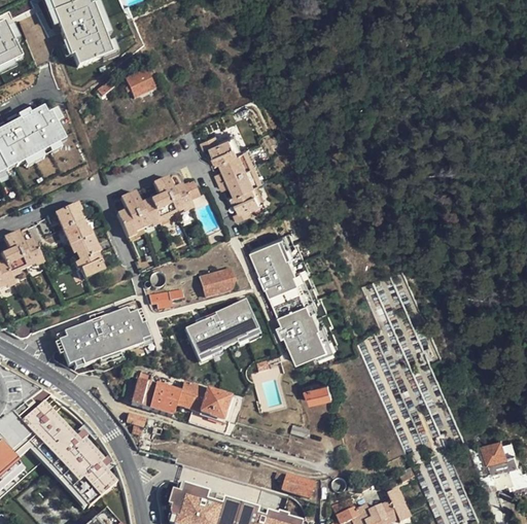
[(61,22),(75,66),(118,51),(113,34),(113,35),(102,0),(95,0),(92,1),(91,0),(44,0),(53,24),(61,22)]
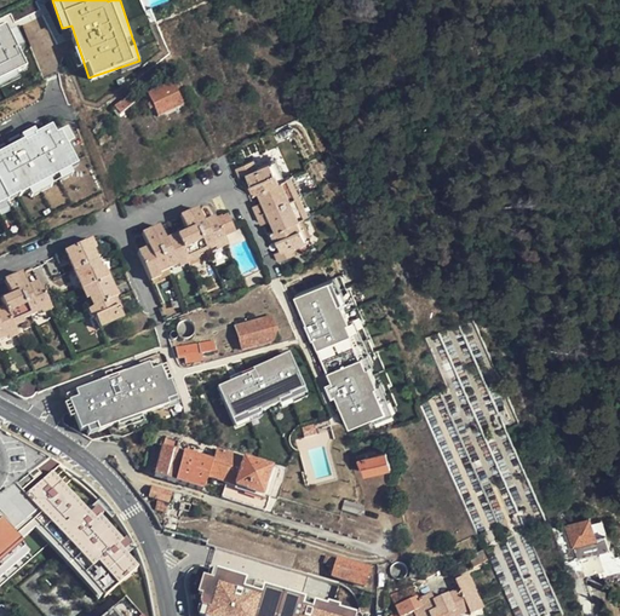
[(183,101),(172,79),(149,91),(153,98),(148,101),(151,109),(156,107),(159,111),(183,101)]
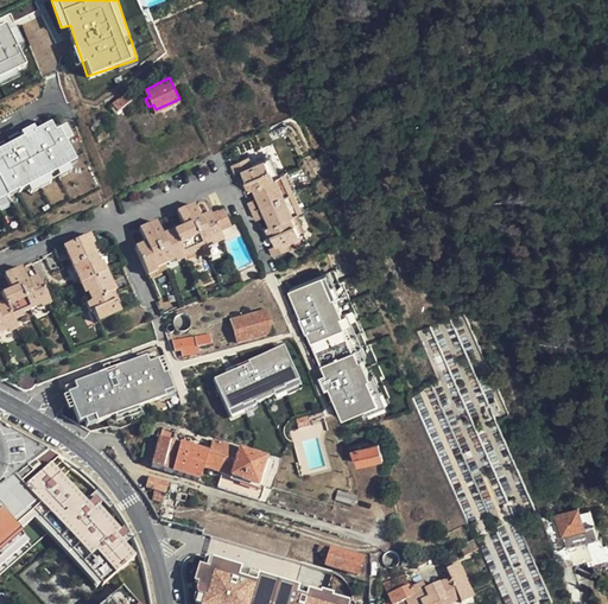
[(128,90),(111,103),(115,109),(134,96),(128,90)]
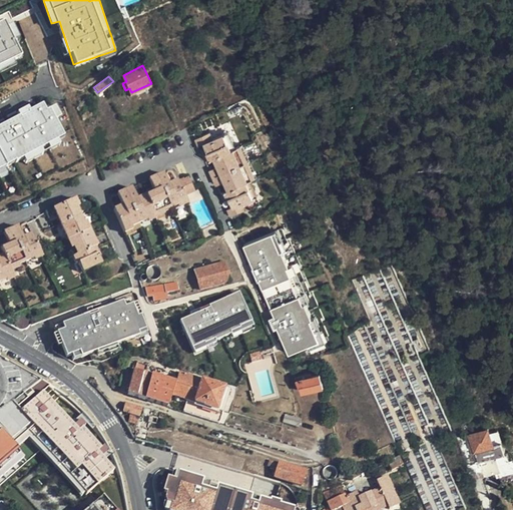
[(31,158),(65,141),(43,102),(27,110),(20,114),(0,123),(0,168),(28,154),(31,158)]
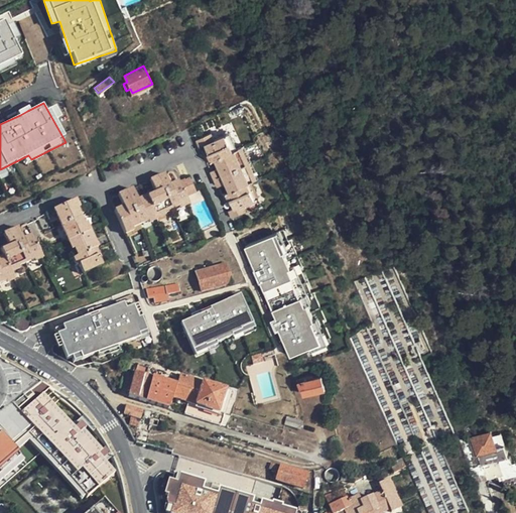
[(232,149),(226,133),(214,138),(211,131),(197,138),(201,145),(206,143),(209,150),(208,151),(211,158),(215,156),(220,154),(232,149)]
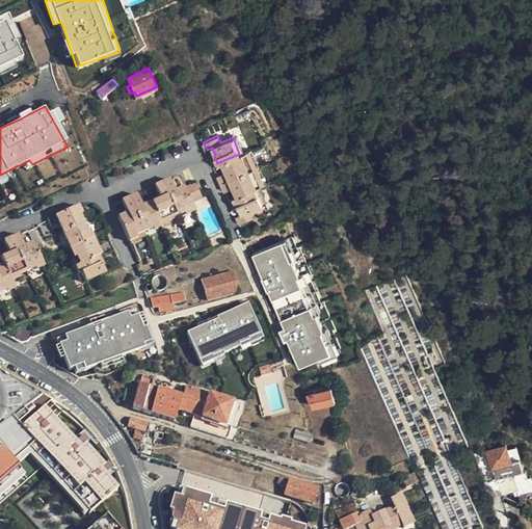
[(237,135),(233,137),(239,154),(244,152),(237,135)]
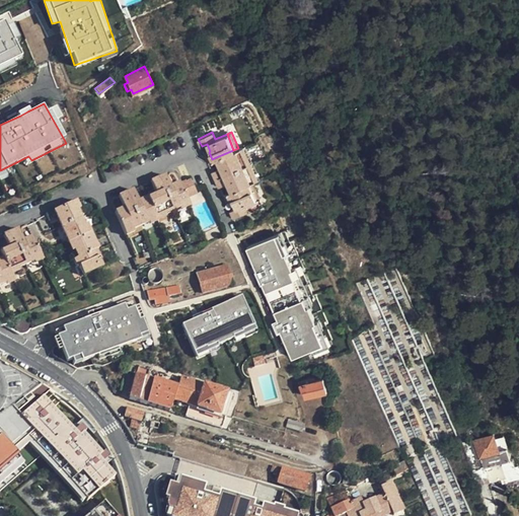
[(240,147),(247,162),(251,160),(244,145),(240,147)]
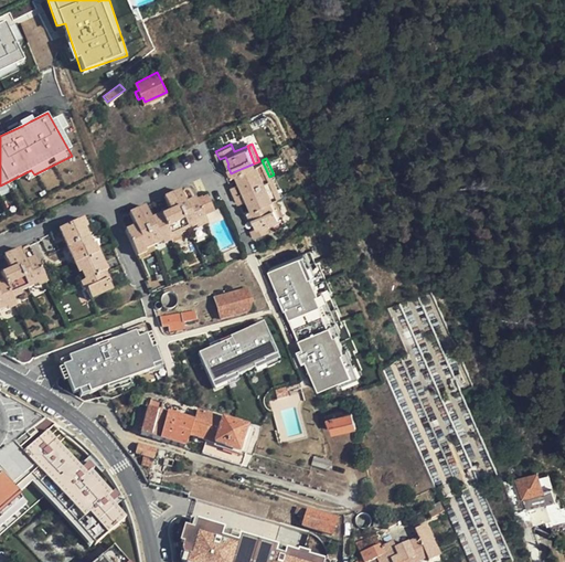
[(259,161),(254,163),(241,169),(245,178),(240,181),(231,184),(234,192),(269,177),(262,160),(259,161)]
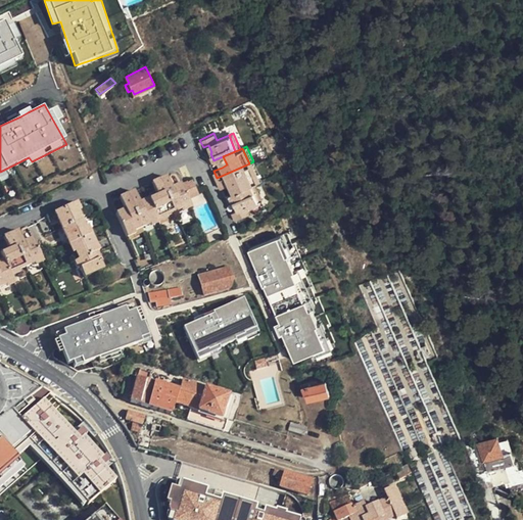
[(223,156),(218,158),(222,168),(227,164),(223,156)]
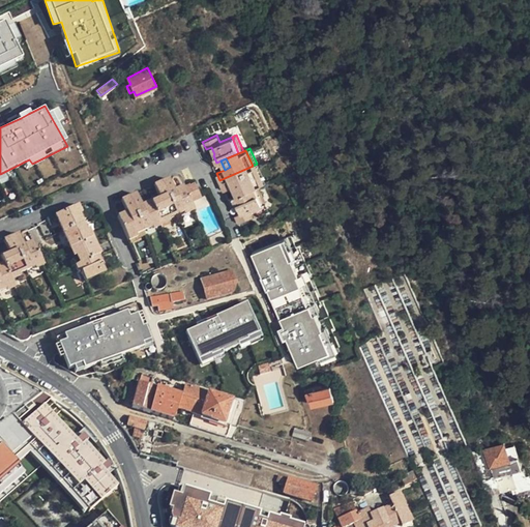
[(257,164),(253,166),(259,181),(263,180),(257,164)]
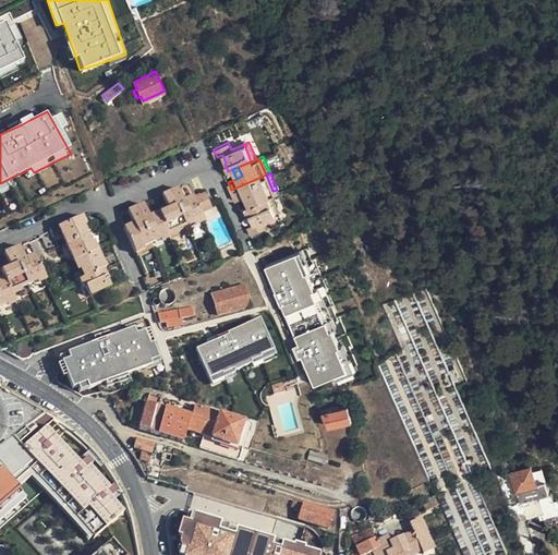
[(273,191),(266,175),(231,190),(235,198),(243,195),(250,193),(252,200),(266,194),(271,192),(273,191)]
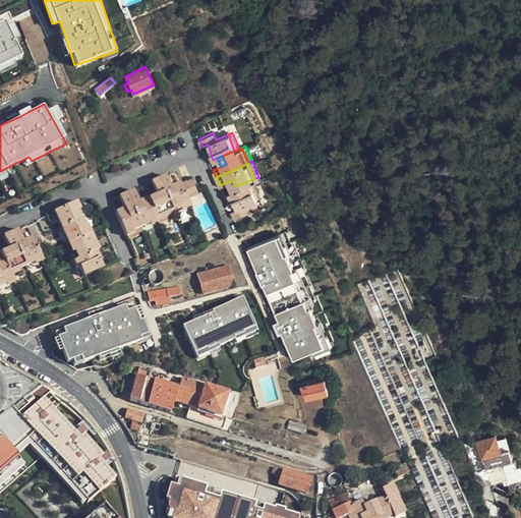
[(167,174),(159,178),(173,211),(180,207),(189,203),(186,196),(181,184),(173,187),(171,184),(167,174)]
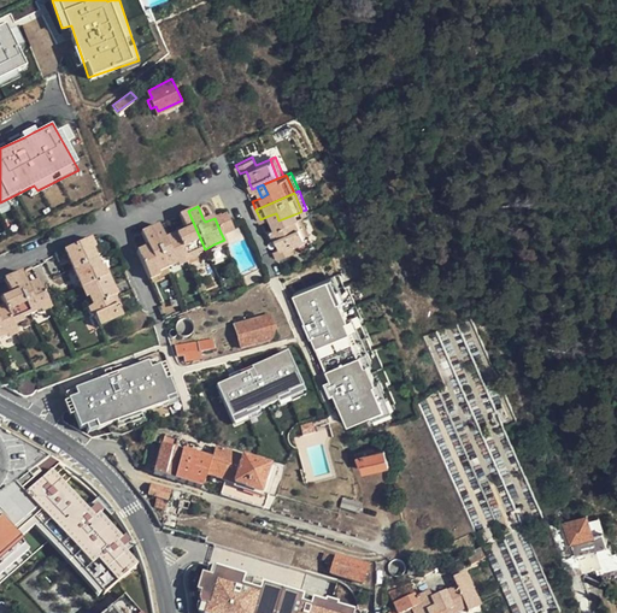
[(184,230),(175,235),(186,258),(195,253),(205,249),(188,211),(177,214),(183,228),(184,230)]
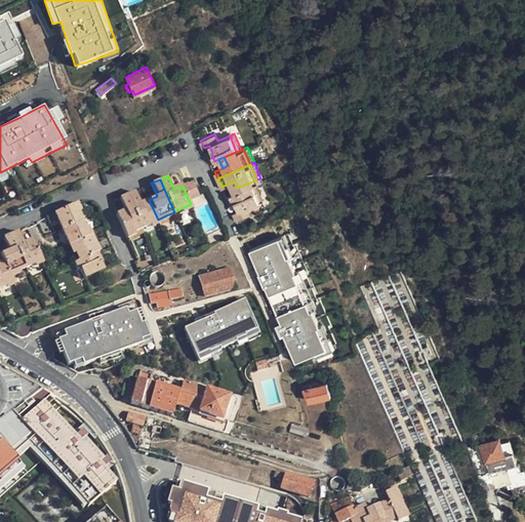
[(193,181),(183,186),(188,198),(199,194),(193,181)]
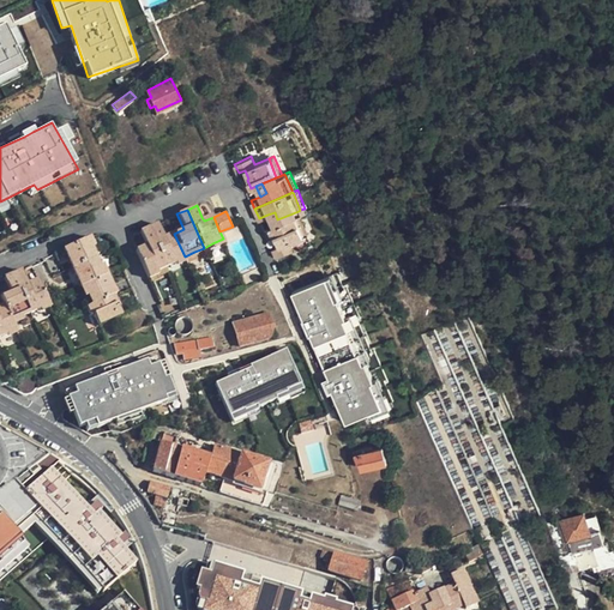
[(299,211),(293,213),(301,234),(307,230),(299,211)]
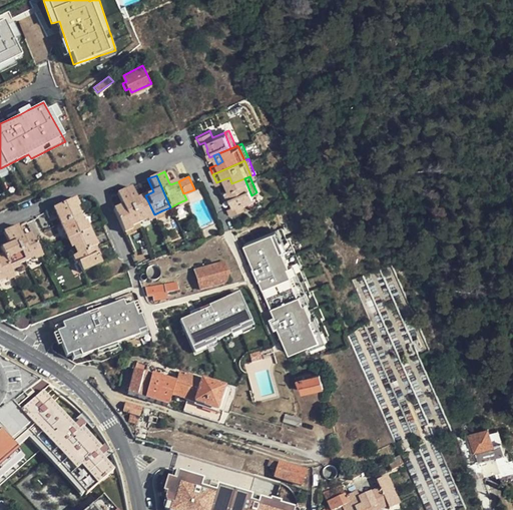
[(229,177),(223,179),(226,185),(231,183),(229,177)]
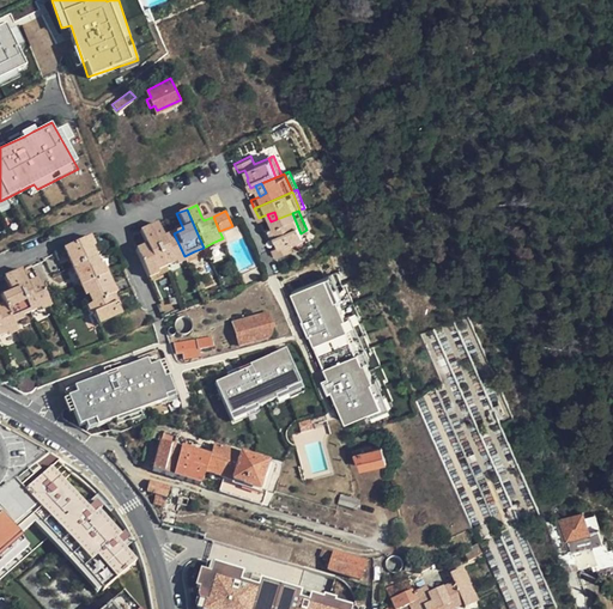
[(277,219),(271,221),(267,224),(271,232),(272,232),(277,243),(271,245),(274,255),(291,248),(287,239),(301,233),(292,213),(277,219)]
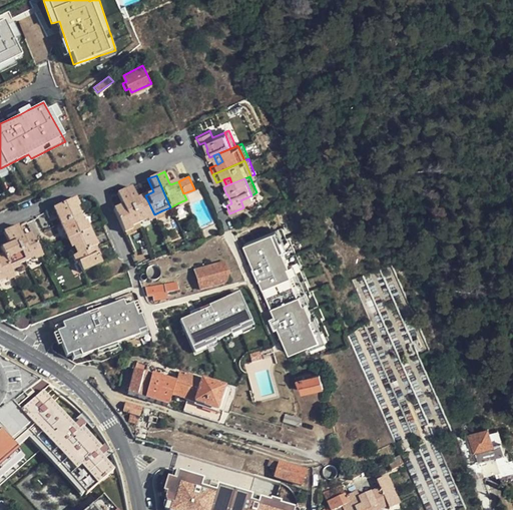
[(131,185),(123,189),(138,221),(145,217),(154,214),(145,195),(137,199),(136,195),(131,185)]
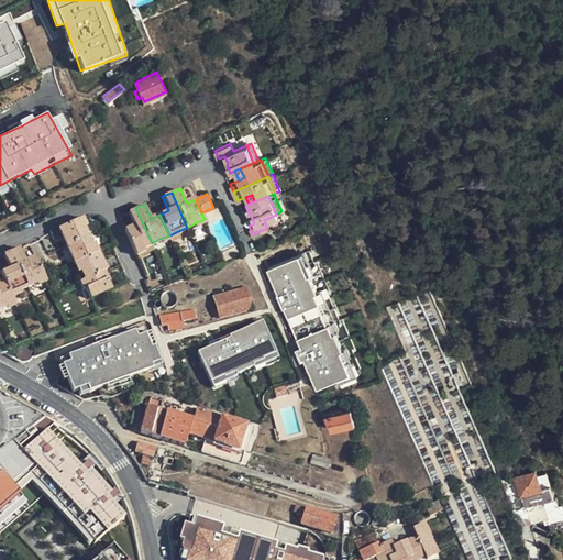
[(152,243),(135,208),(127,212),(132,223),(133,227),(125,230),(134,251),(143,246),(152,243)]
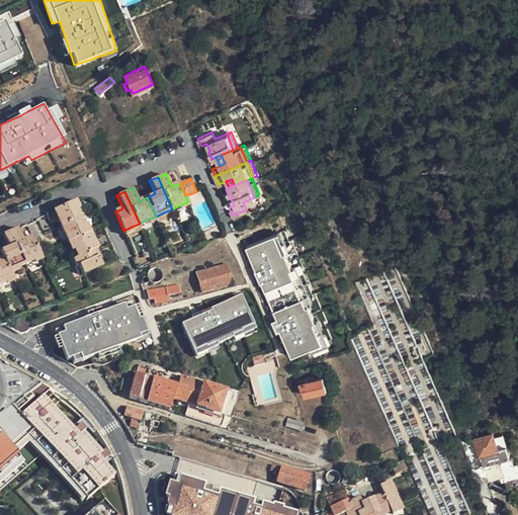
[(55,208),(62,225),(81,217),(79,209),(81,208),(78,199),(55,208)]
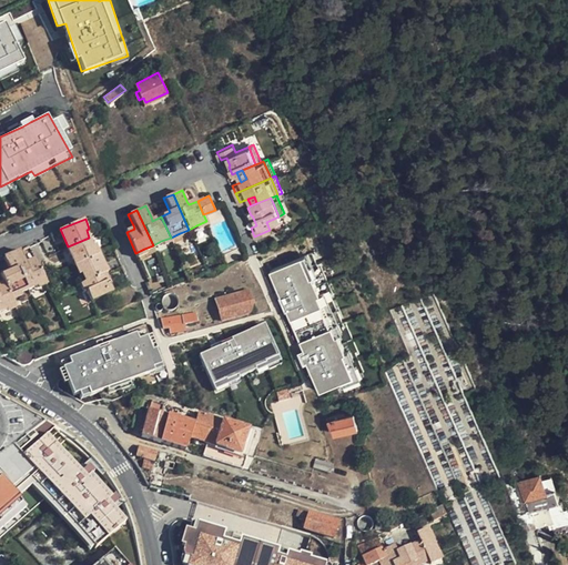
[(89,238),(68,246),(74,264),(99,255),(95,245),(92,246),(89,238)]
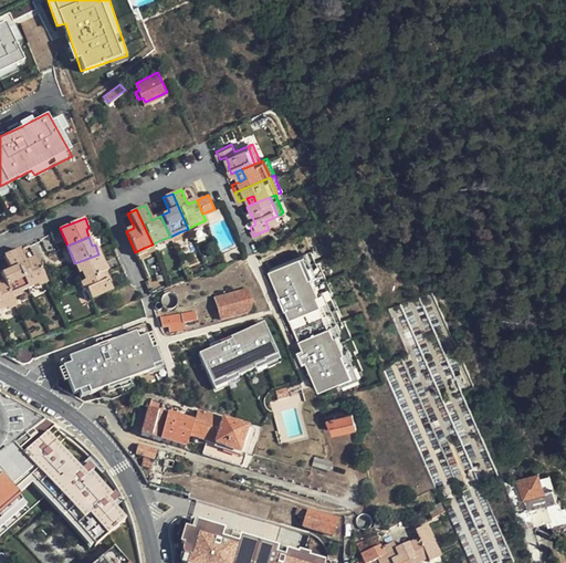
[(49,281),(39,257),(29,261),(28,258),(22,246),(13,250),(29,285),(38,282),(39,285),(49,281)]
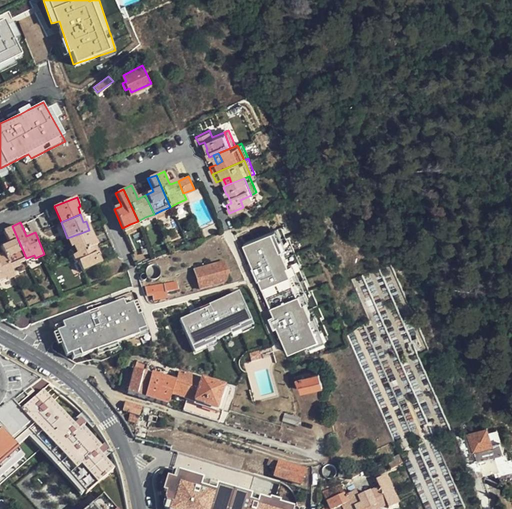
[(19,261),(26,258),(12,226),(4,229),(9,240),(10,243),(2,247),(4,251),(6,254),(12,268),(20,264),(19,261)]
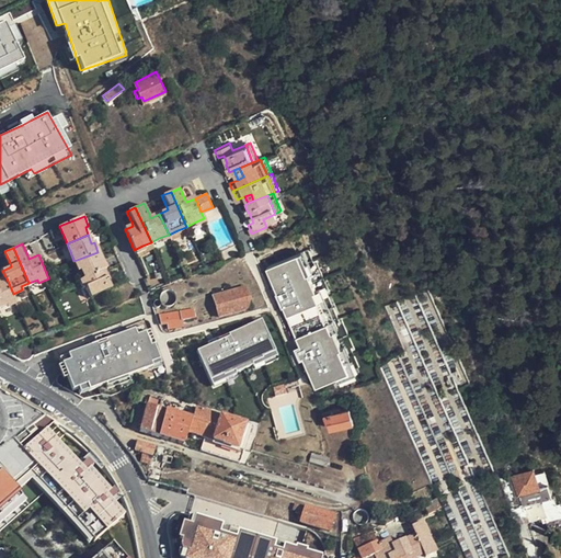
[(305,251),(315,275),(317,274),(320,273),(311,249),(305,251)]
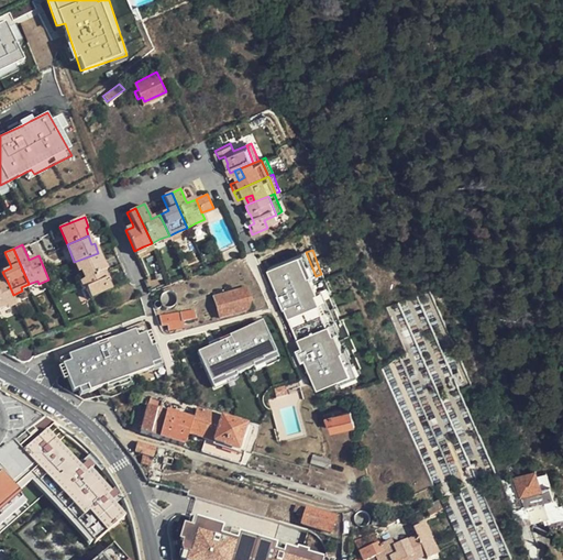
[(316,276),(306,252),(272,265),(304,347),(300,348),(305,358),(308,357),(320,387),(341,380),(354,374),(346,355),(349,354),(342,337),(340,338),(335,328),(333,329),(329,317),(324,306),(327,305),(322,294),(326,293),(318,275),(316,276)]
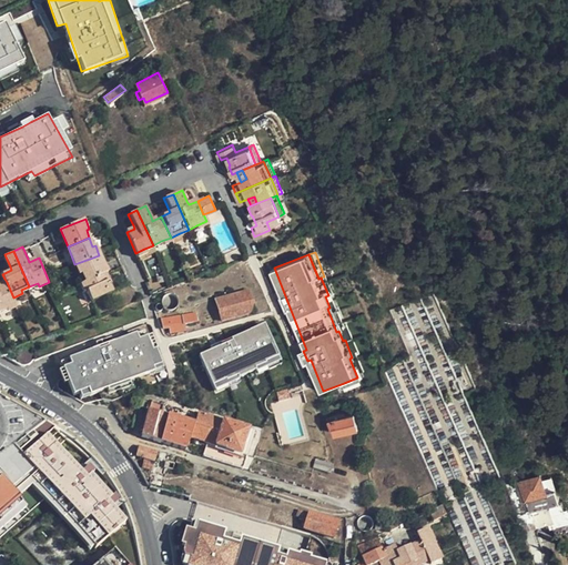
[(99,255),(74,264),(78,274),(80,273),(83,281),(103,273),(105,272),(99,255)]
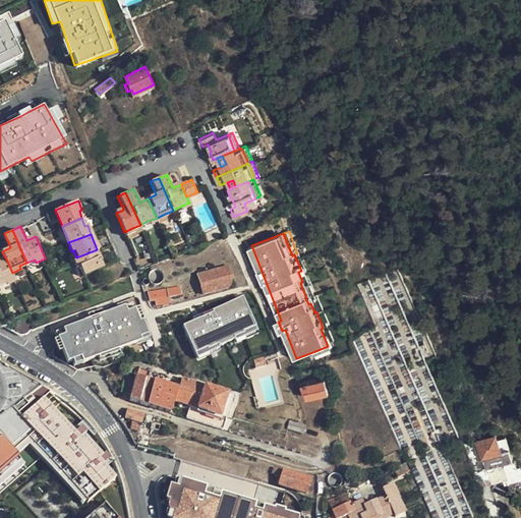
[(95,250),(76,257),(71,260),(74,269),(78,268),(81,276),(101,268),(95,250)]
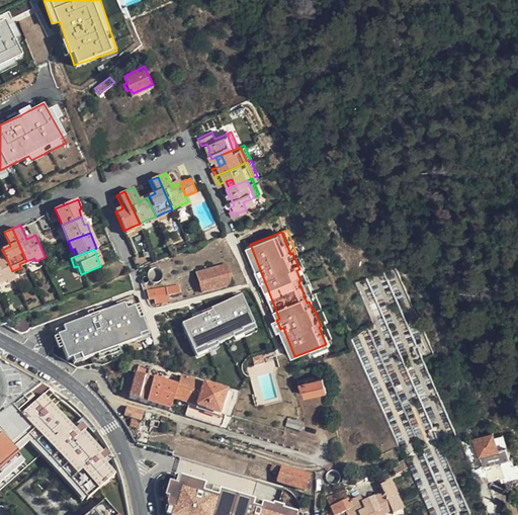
[(15,277),(12,271),(6,257),(0,259),(0,281),(6,279),(7,281),(15,277)]
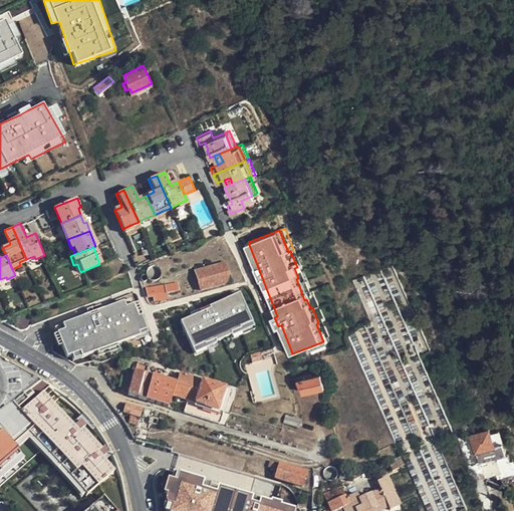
[(230,280),(224,260),(195,269),(201,288),(230,280)]
